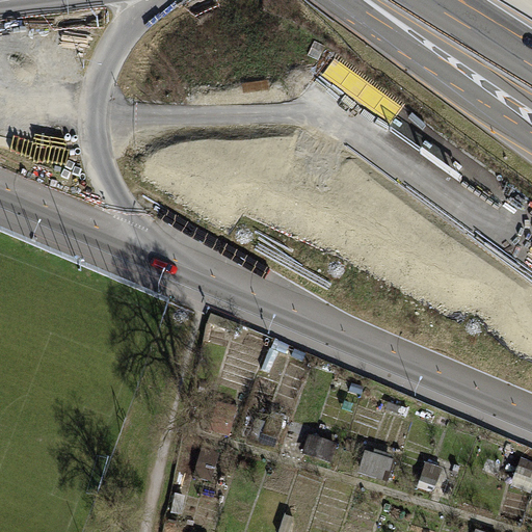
[(209,432),(230,439),(239,408),(218,402),(209,432)]
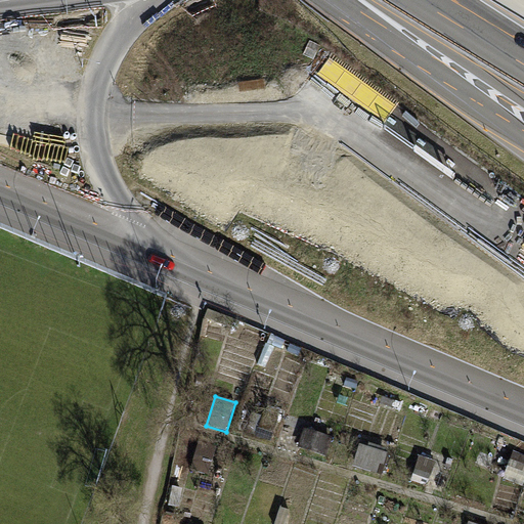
[(400,412),(403,403),(384,397),(381,406),(400,412)]
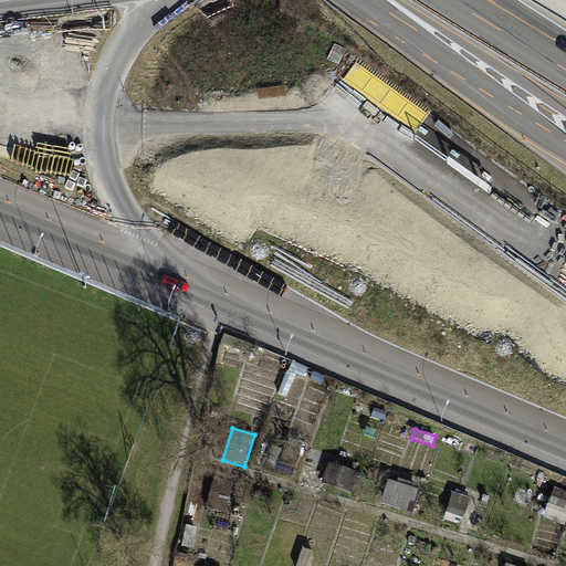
[(268,469),(294,478),(302,454),(274,446),(268,469)]
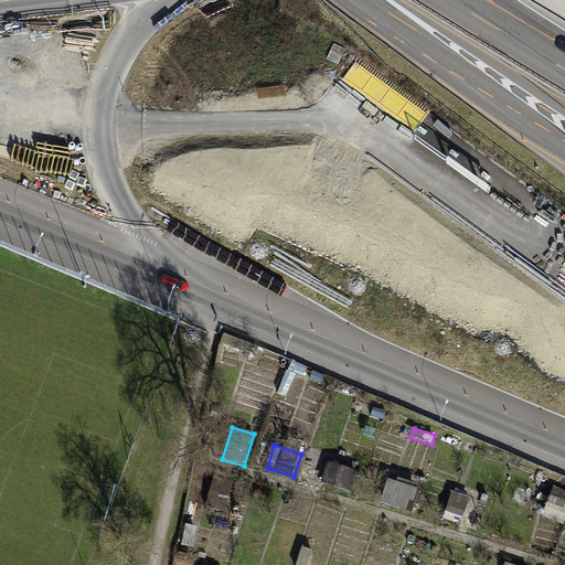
[(353,494),(360,472),(328,464),(321,486),(353,494)]
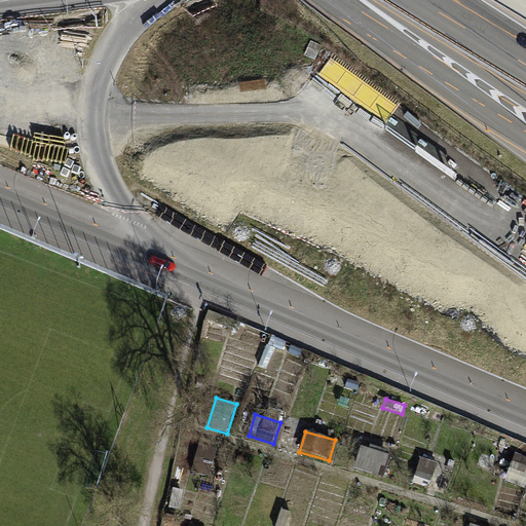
[(192,473),(211,479),(218,451),(199,446),(192,473)]
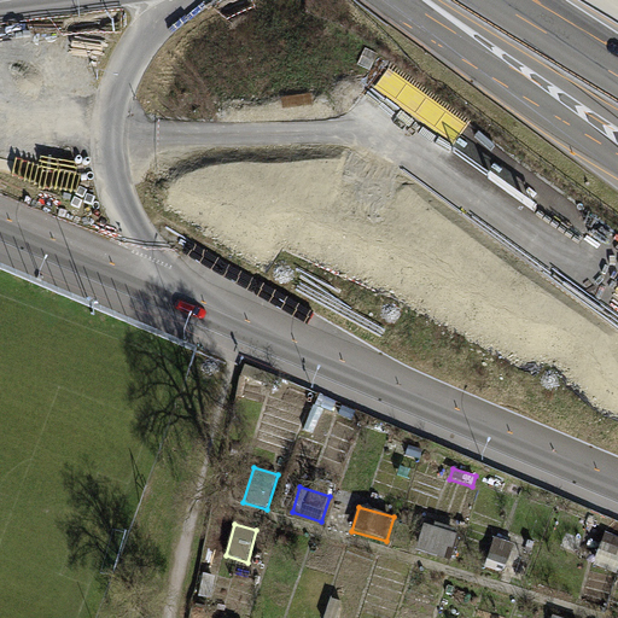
[(450,561),(459,536),(425,526),(418,552),(450,561)]
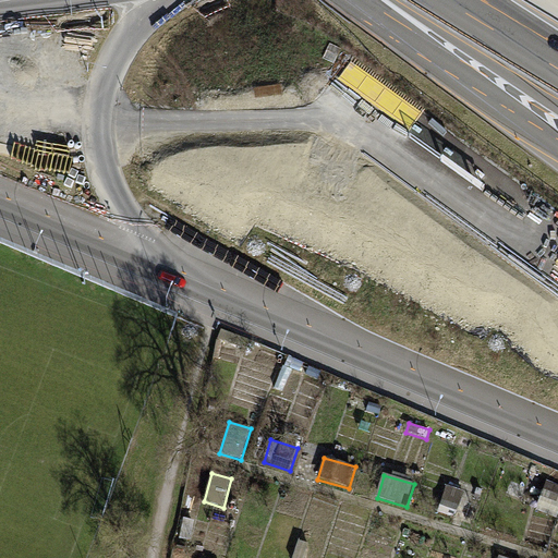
[(536,511),(557,519),(557,484),(547,482),(536,511)]
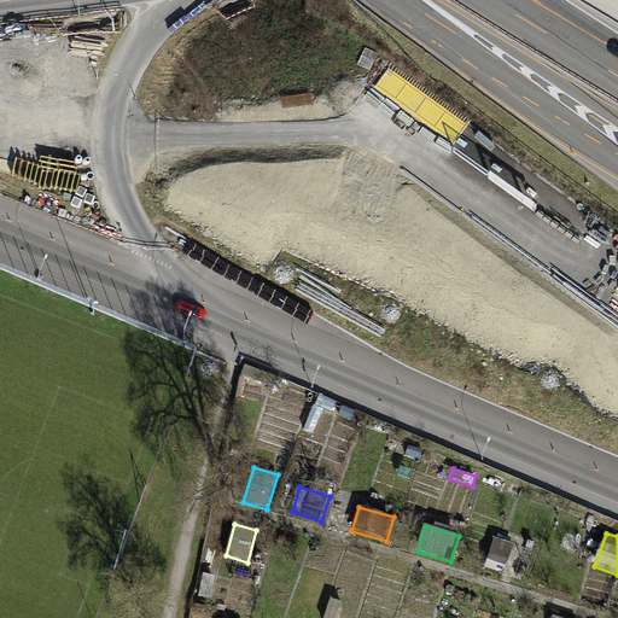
[(495,540),(487,567),(518,578),(524,559),(512,555),(514,546),(495,540)]
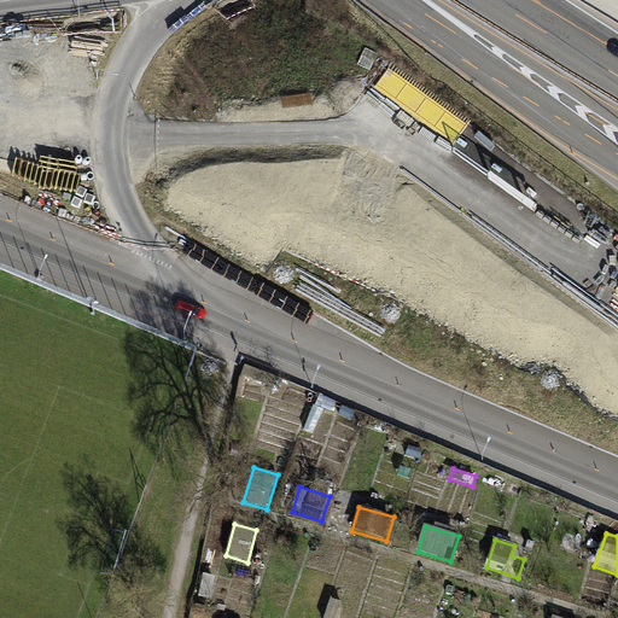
[(258,587),(262,569),(238,564),(234,582),(258,587)]
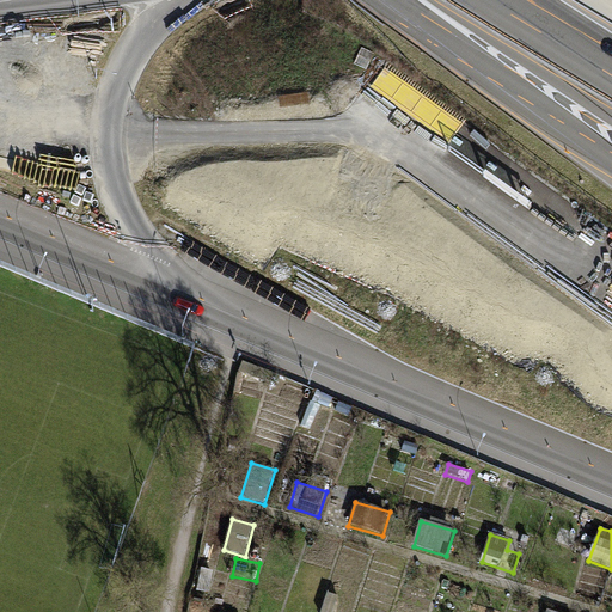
[(196,592),(210,594),(214,573),(200,571),(196,592)]
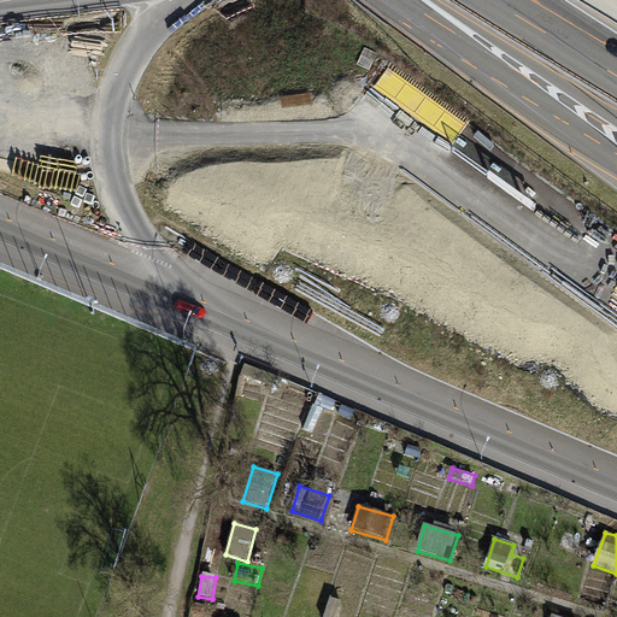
[(605,607),(609,597),(588,591),(585,601),(605,607)]
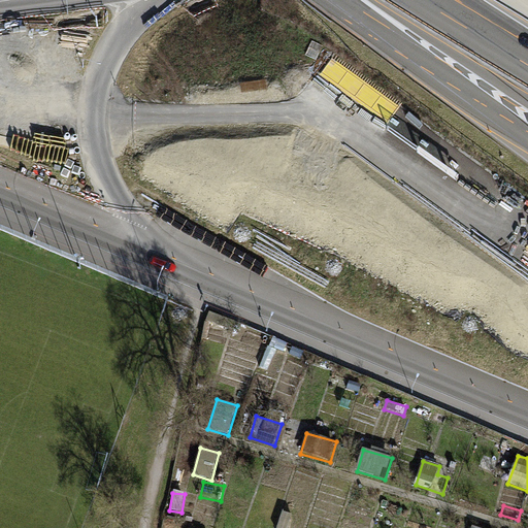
[(277,527),(288,527),(293,515),(284,512),(277,527)]
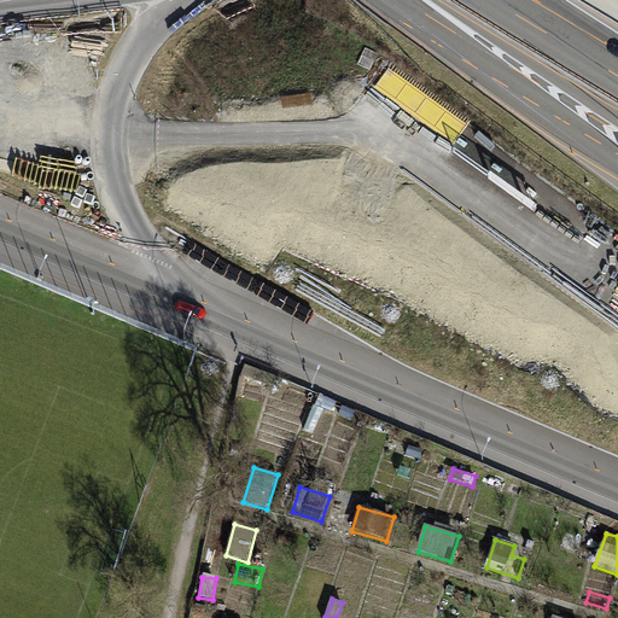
All buildings are outlined.
